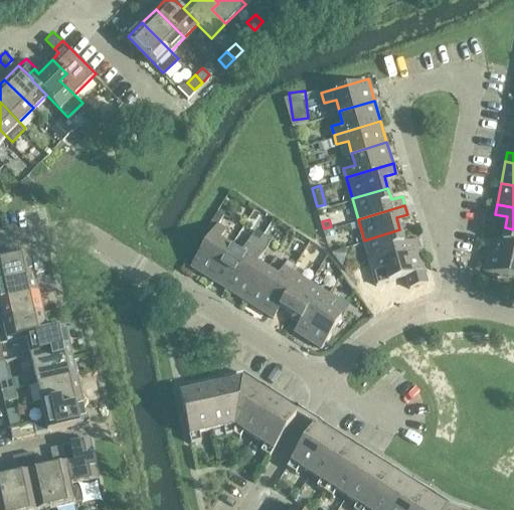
[(191,264),(210,276),(229,244),(219,238),(225,227),(217,222),(191,264)]
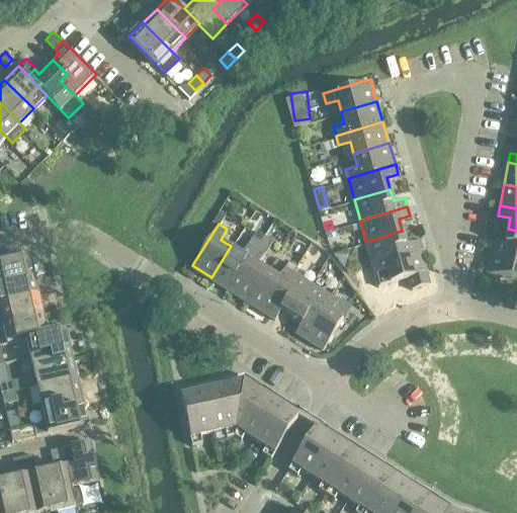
[(494,239),(492,248),(516,253),(516,231),(508,229),(505,242),(494,239)]
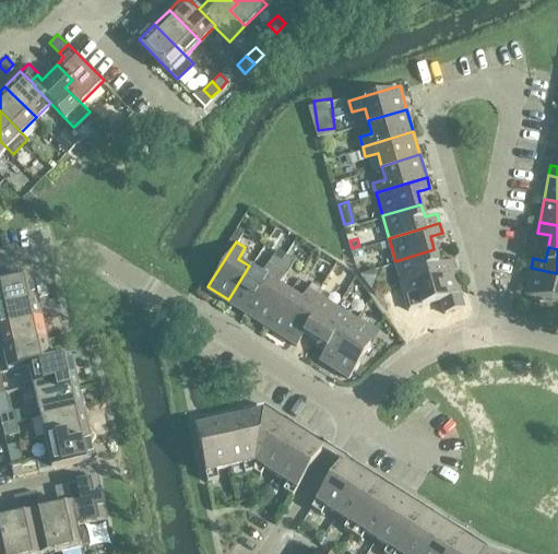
[(434,249),(395,261),(402,284),(453,269),(450,259),(438,262),(434,249)]
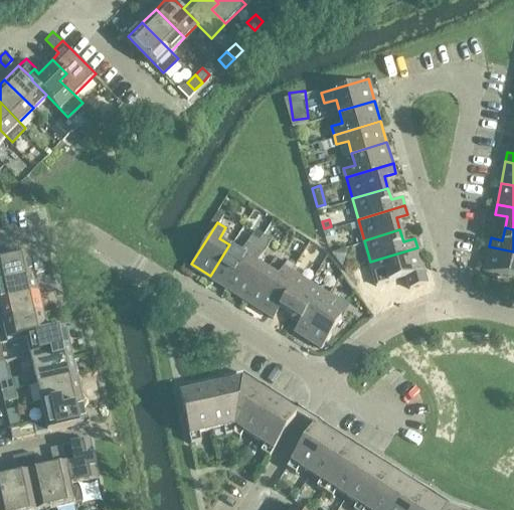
[(228,288),(247,299),(267,268),(257,261),(271,237),(263,232),(259,238),(228,288)]
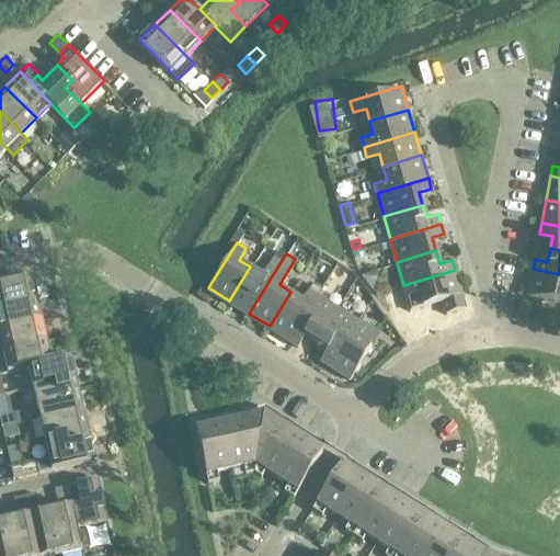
[(262,273),(250,267),(229,301),(249,314),(282,260),(273,254),(262,273)]
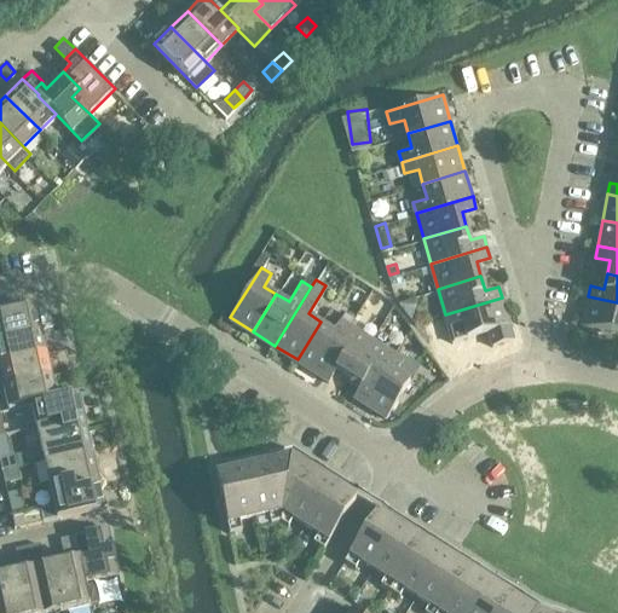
[(617,302),(588,296),(582,323),(617,330),(617,302)]
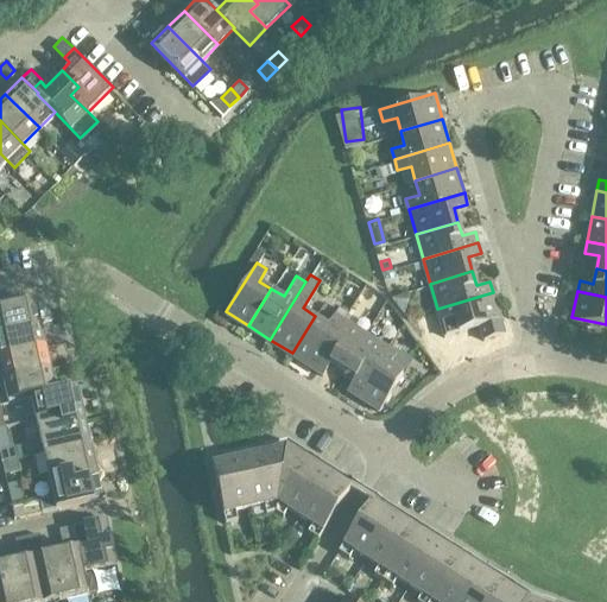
[(493,292),(437,309),(441,318),(454,315),(459,330),(500,318),(493,292)]
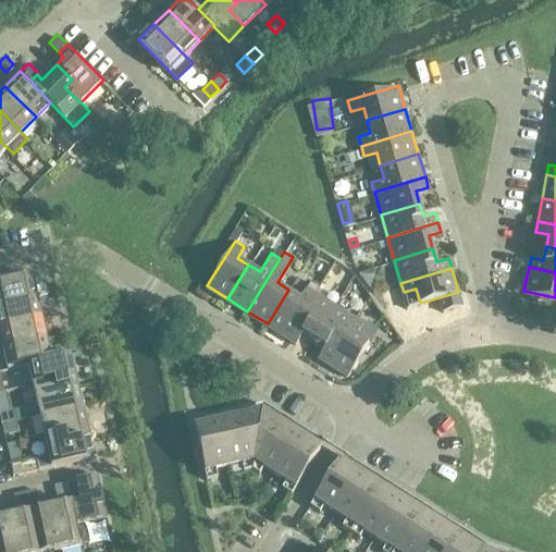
[(0,303),(37,295),(48,293),(46,280),(42,281),(40,272),(0,281),(0,303)]
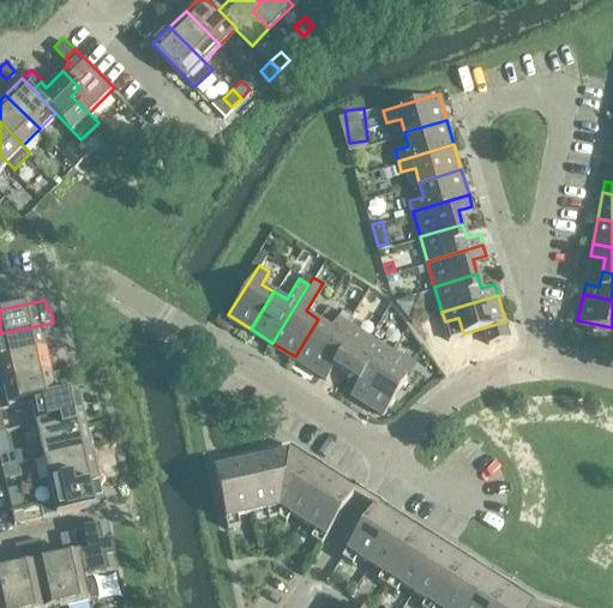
[(295,356),(317,371),(348,320),(352,314),(342,308),(330,326),(318,319),(295,356)]
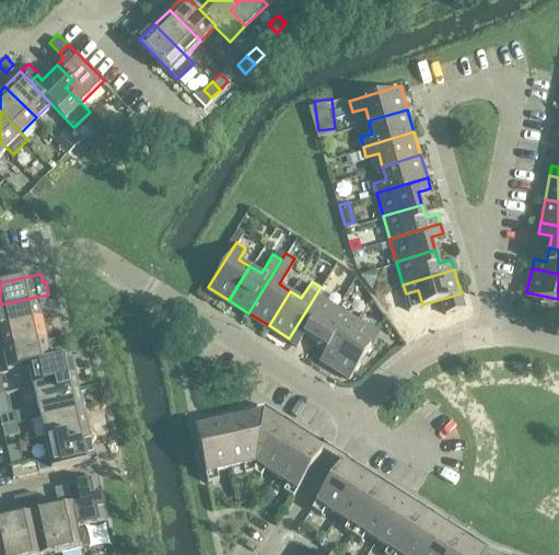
[(304,332),(316,339),(337,305),(317,292),(289,338),(298,344),(304,332)]
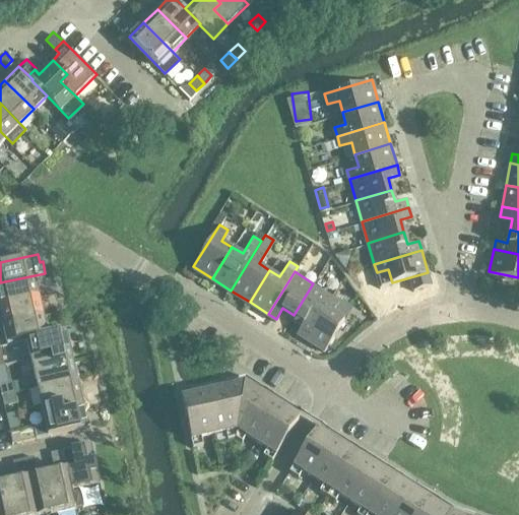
[(0,282),(0,303),(40,295),(35,275),(0,282)]
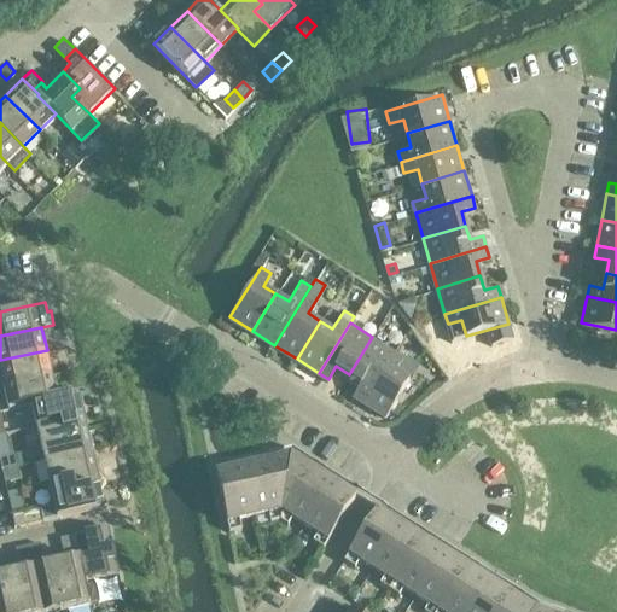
[(354,395),(364,401),(395,350),(372,337),(349,374),(361,383),(354,395)]
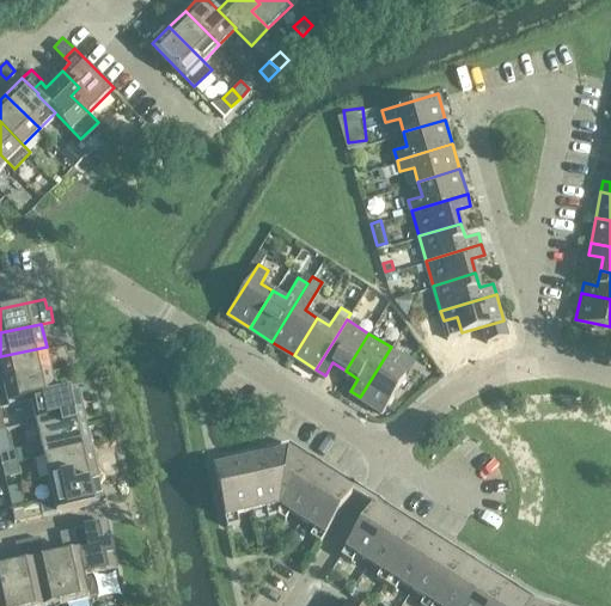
[(0,356),(0,361),(4,379),(52,368),(47,347),(0,356)]
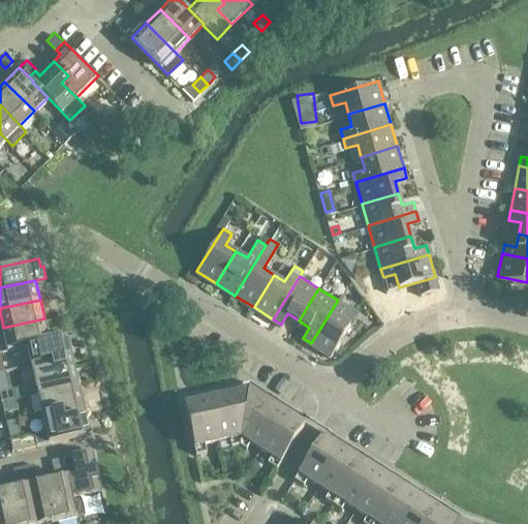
[(338,300),(311,343),(331,356),(350,324),(339,315),(345,305),(338,300)]
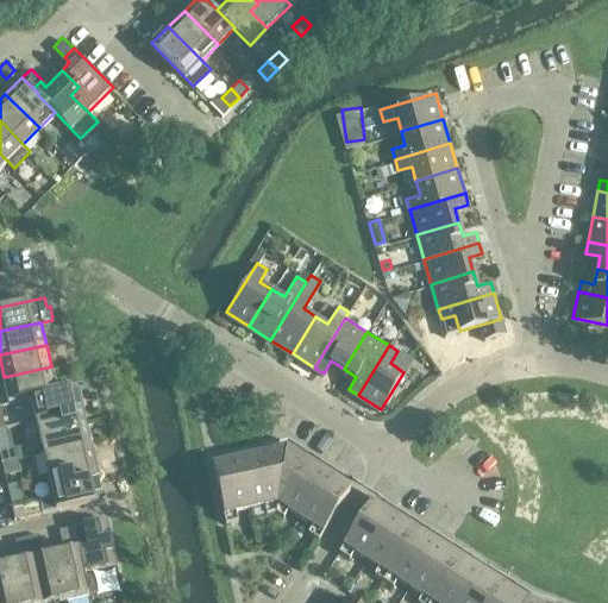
[(10,401),(31,395),(56,389),(56,388),(51,366),(4,377),(10,401)]
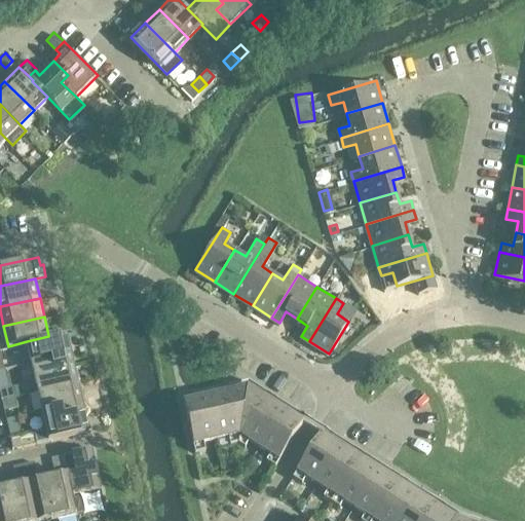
[(27,341),(31,361),(50,357),(52,366),(74,361),(67,331),(48,335),(48,336),(27,341)]
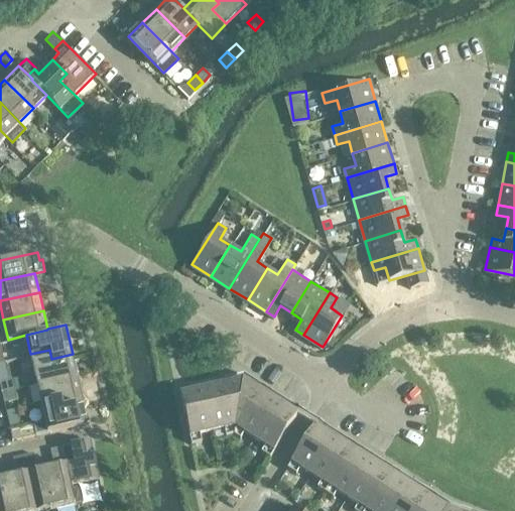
[(30,354),(37,382),(77,373),(73,354),(51,359),(49,350),(30,354)]
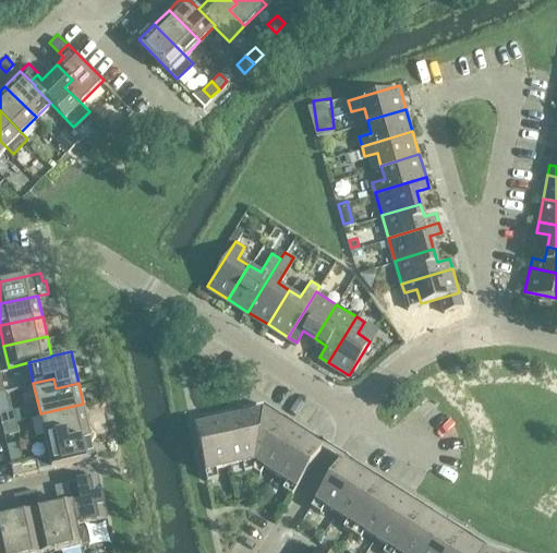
[(40,413),(45,434),(67,429),(69,439),(89,434),(83,404),(40,413)]
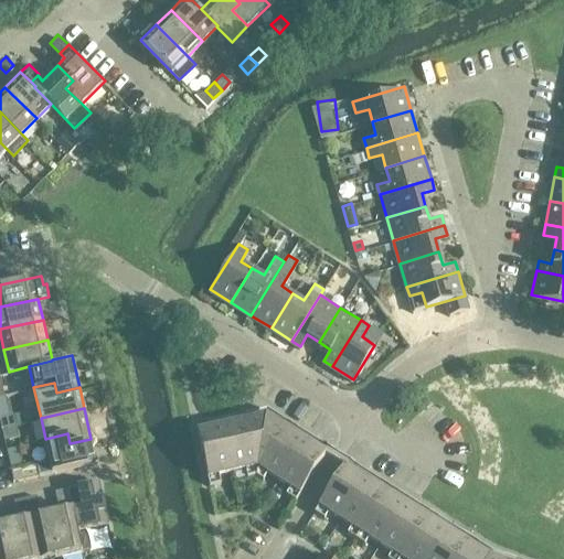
[(14,411),(0,415),(2,426),(17,422),(14,411)]
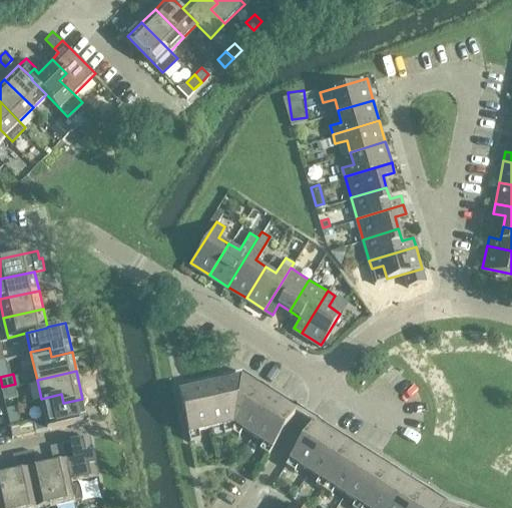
[(177,382),(190,439),(201,437),(199,429),(223,424),(224,431),(232,430),(239,434),(243,427),(264,441),(260,447),(269,453),(299,404),(291,399),(288,404),(267,391),(270,386),(261,380),(258,385),(241,375),(223,379),(222,374),(217,375),(212,376),(213,381),(189,387),(188,381),(177,382)]
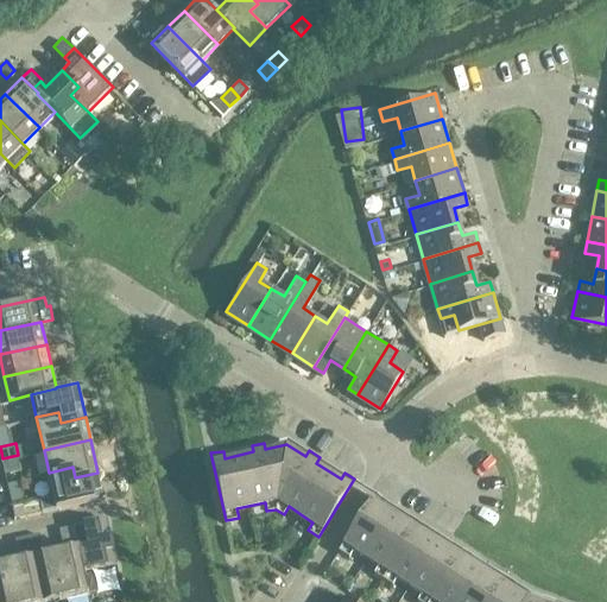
[(2,458),(6,471),(21,468),(18,455),(2,458)]
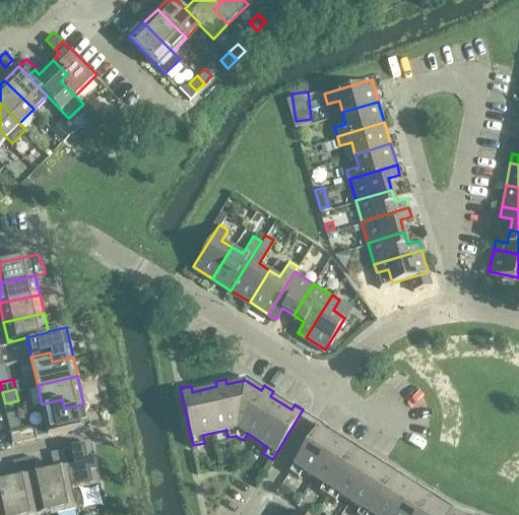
[(46,423),(35,425),(37,436),(48,434),(88,425),(83,404),(64,408),(62,399),(42,404),(46,423)]
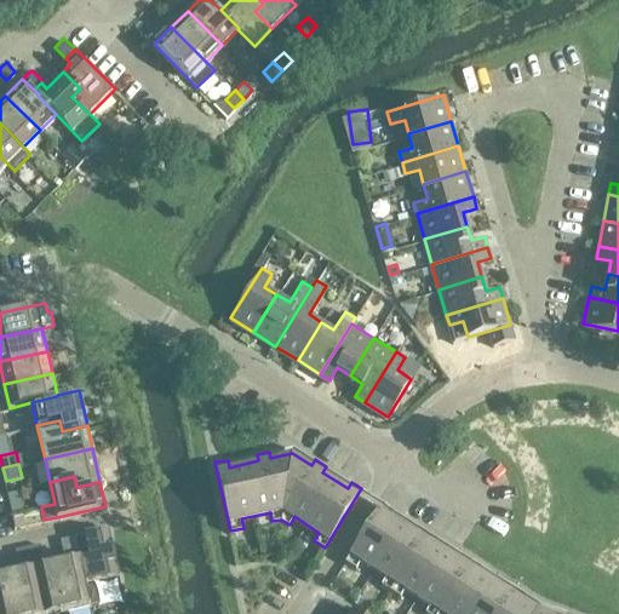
[(382,583),(391,589),(401,595),(406,586),(431,603),(427,610),(431,613),(574,613),(557,607),(555,613),(538,608),(522,598),(526,592),(506,580),(503,586),(479,571),(482,564),(463,552),(459,558),(434,543),(437,537),(418,524),(414,531),(389,515),(394,509),(383,501),(347,560),(356,567),(361,558),(387,574),(382,583)]
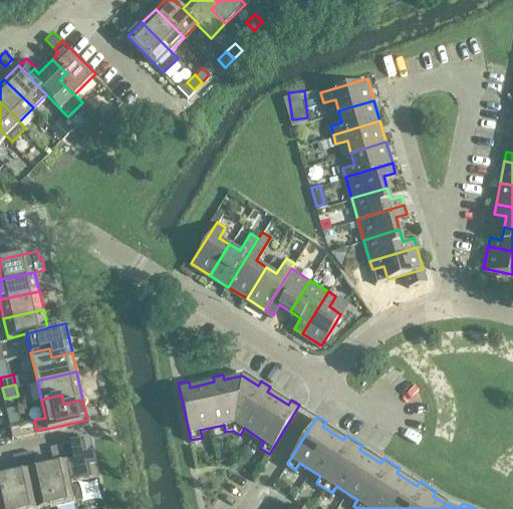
[(36,431),(34,420),(11,425),(13,436),(36,431)]
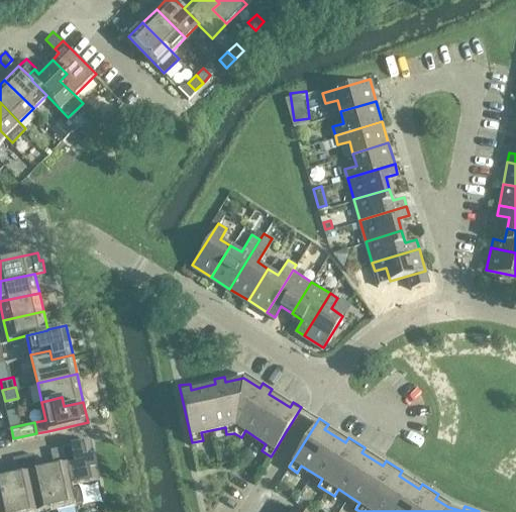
[(91,439),(71,443),(62,445),(65,456),(66,465),(71,485),(72,485),(100,479),(91,439)]
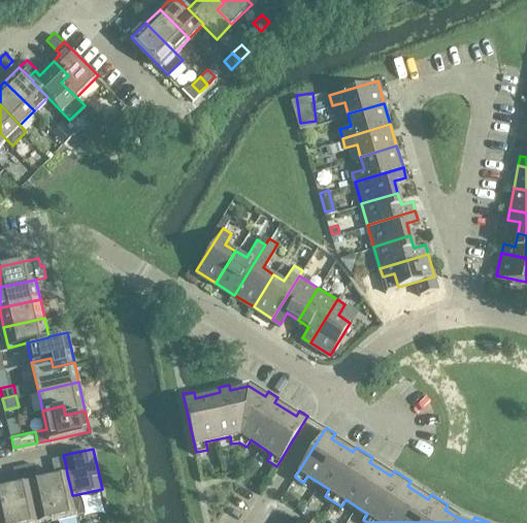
[(66,466),(63,455),(52,457),(55,468),(66,466)]
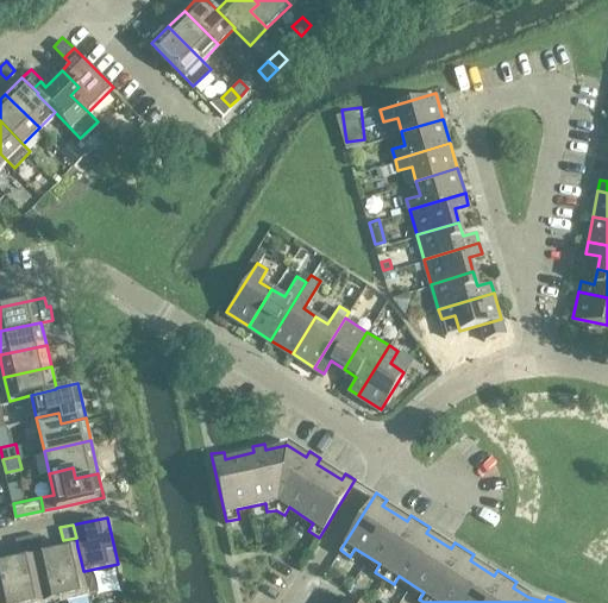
[(43,545),(39,532),(27,534),(31,547),(43,545)]
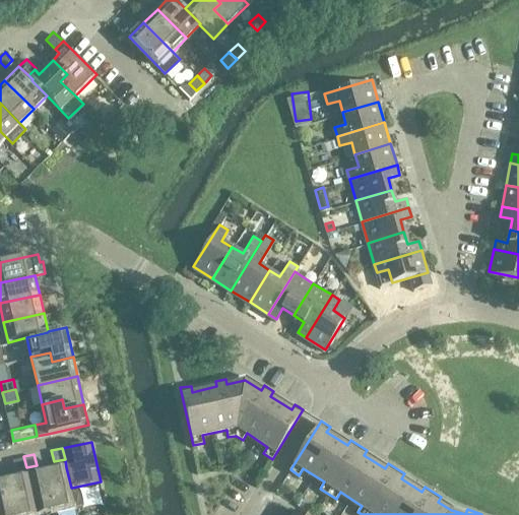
[(16,469),(26,467),(23,456),(13,459),(16,469)]
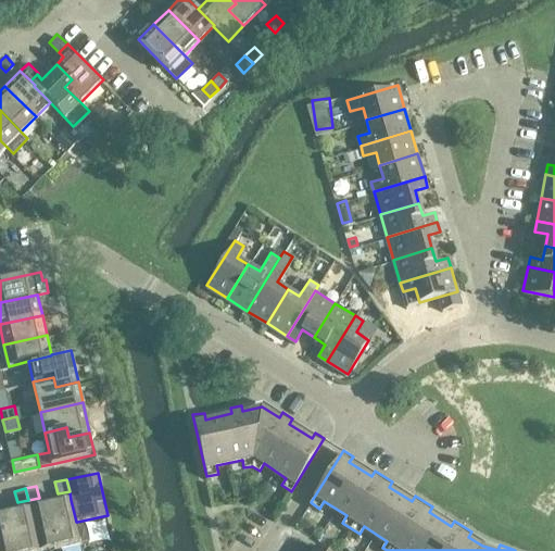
[(76,522),(71,500),(50,504),(60,547),(82,542),(77,522),(76,522)]
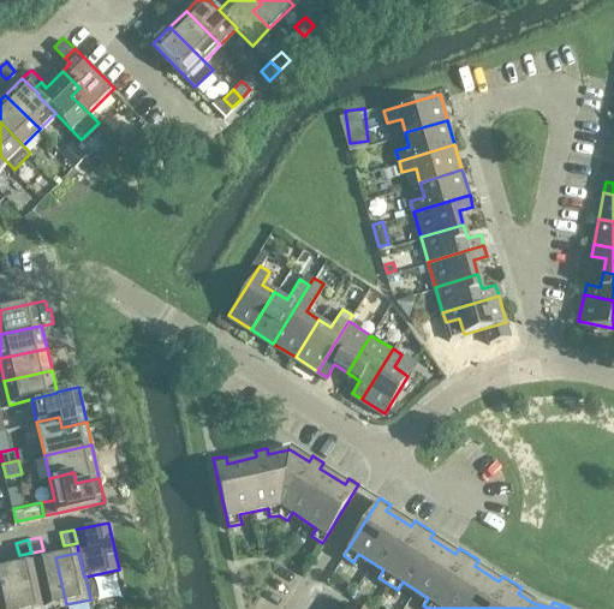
[(55,557),(34,562),(43,608),(66,604),(55,557)]
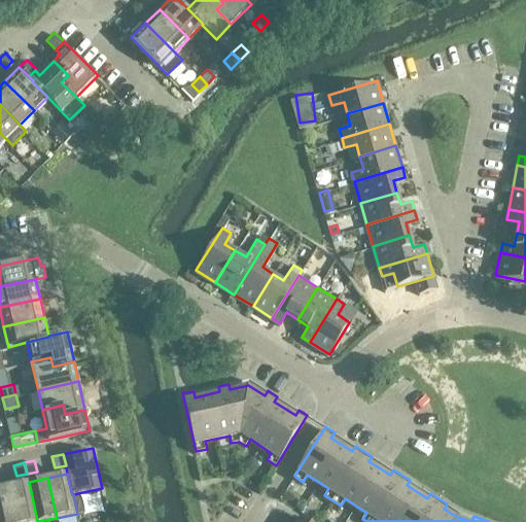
[(16,521),(37,521),(29,482),(9,486),(16,521)]
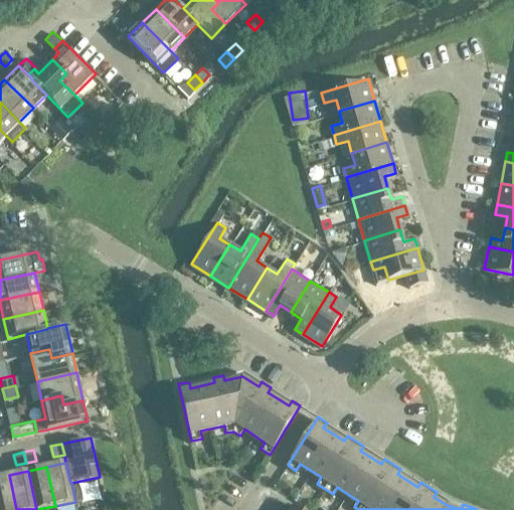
[(16,509),(9,475),(0,477),(0,509),(16,509)]
